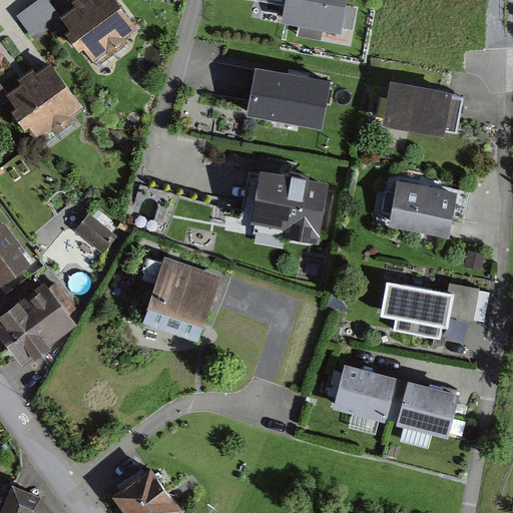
[(60,20),(46,0),(42,0),(32,8),(19,17),(35,40),(62,21),(60,20)]
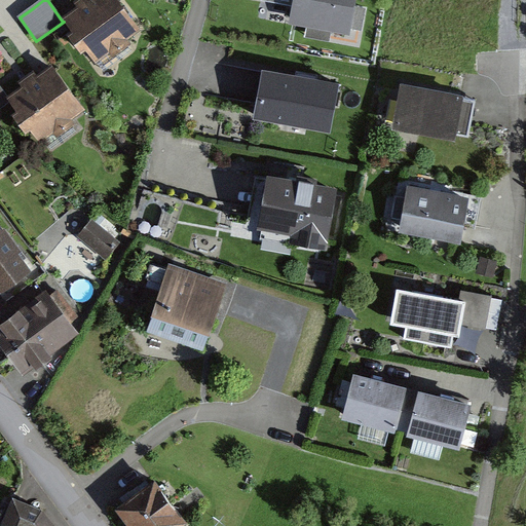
[(70,14),(62,21),(64,22),(97,65),(142,30),(118,0),(88,0),(88,1),(70,14)]
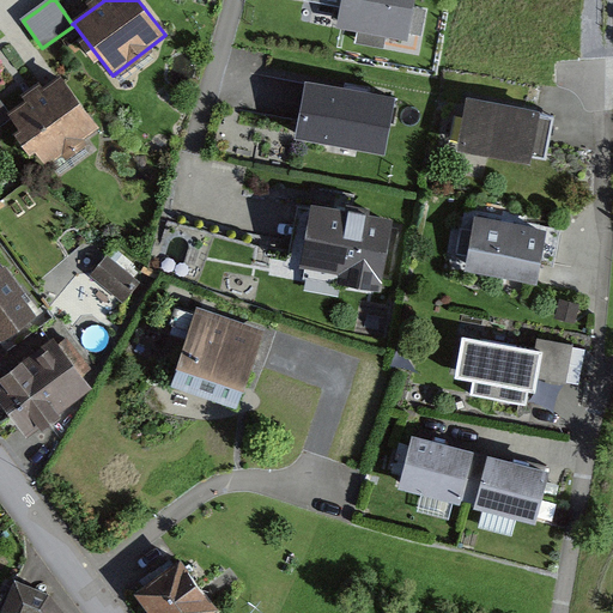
[(341,7),(337,28),(407,41),(414,0),(304,0),(304,1),(341,7)]
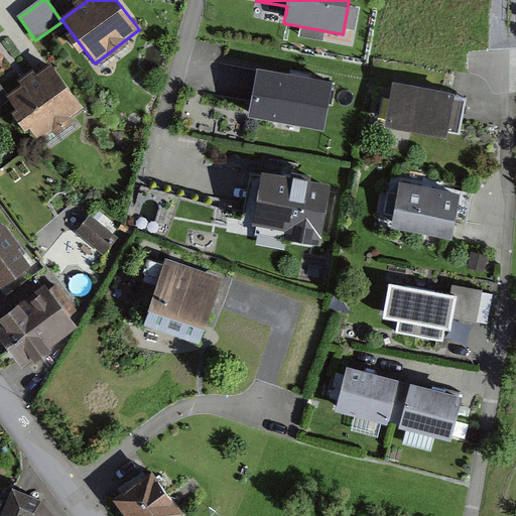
[(27,81),(7,96),(10,99),(39,138),(81,109),(48,66),(43,69),(27,81)]
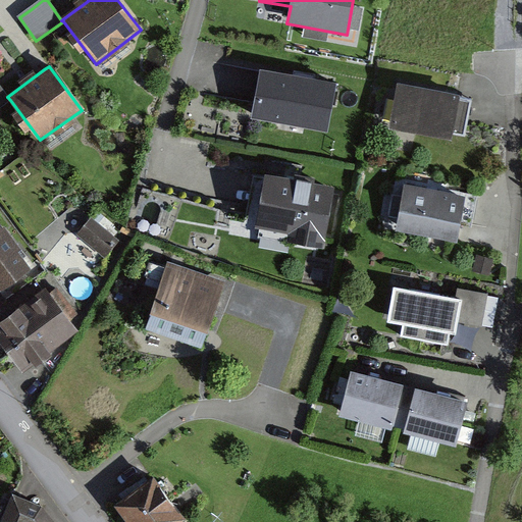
[(256,87),(250,118),(327,133),(336,82),(259,67),(256,87)]
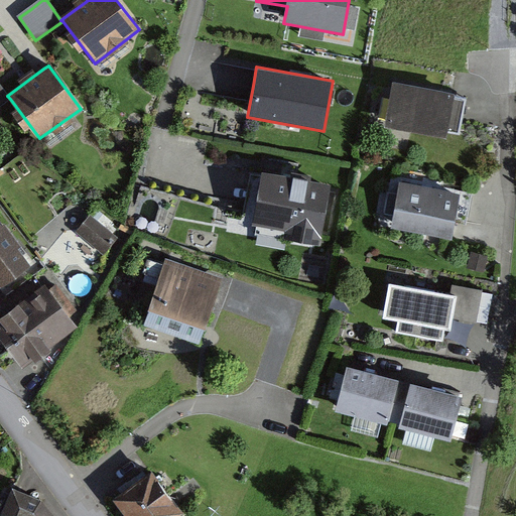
[(0,106),(10,99),(7,96),(0,86),(0,106)]
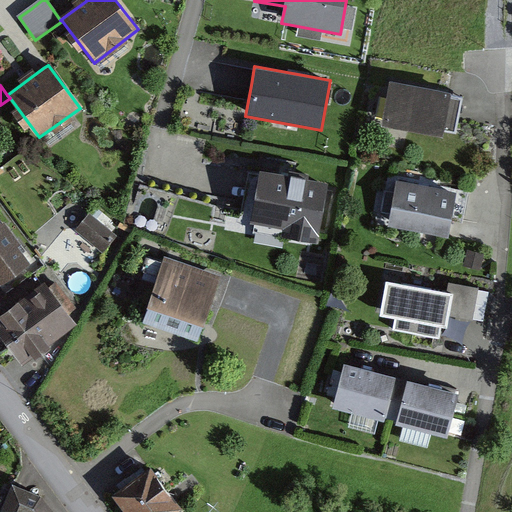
[(463,98),(390,85),(384,122),(456,135),(460,112),(463,98)]
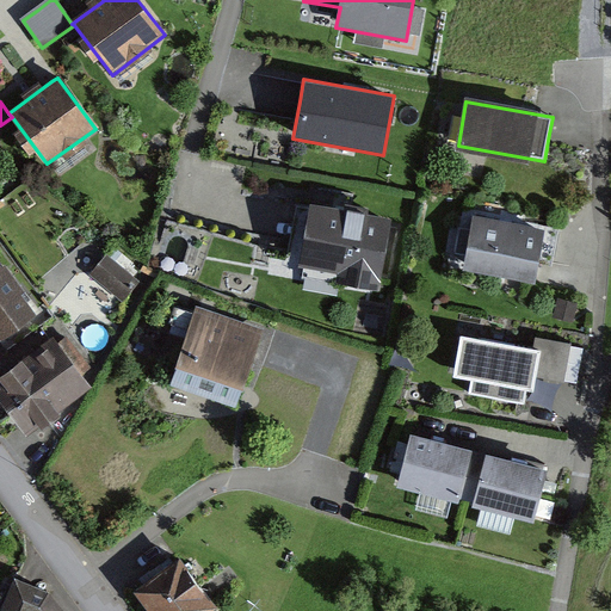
[(392,223),(300,207),(296,229),(290,264),(382,279),(392,223)]
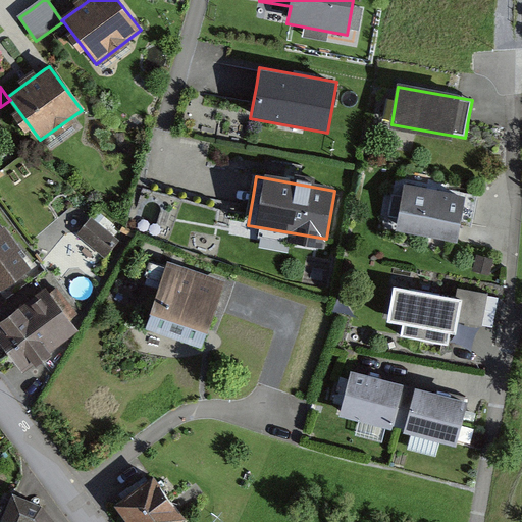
[(465,197),(405,185),(397,229),(457,242),(458,231),(465,197)]
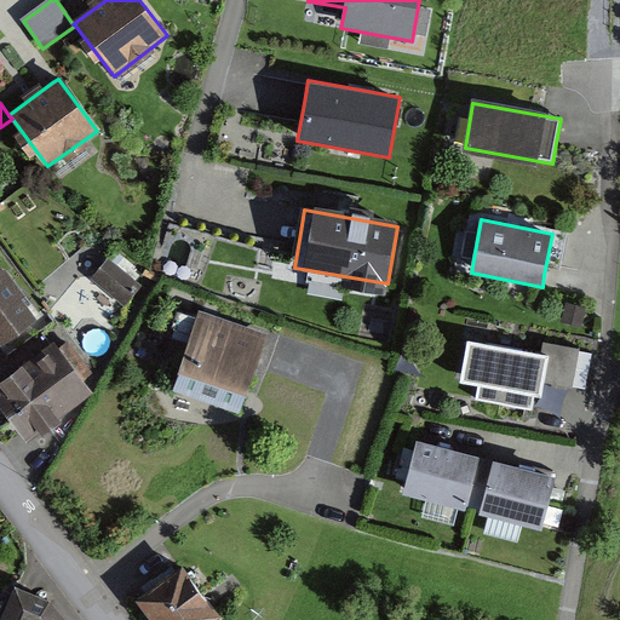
[(109,258),(91,279),(126,308),(143,287),(109,258)]
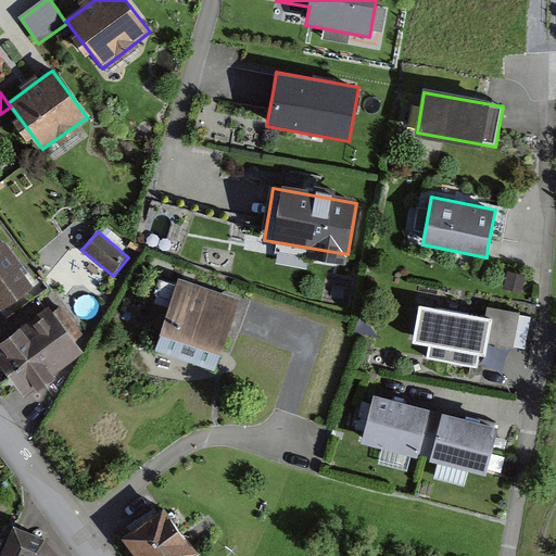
[(0,310),(2,312),(35,288),(0,241),(0,310)]
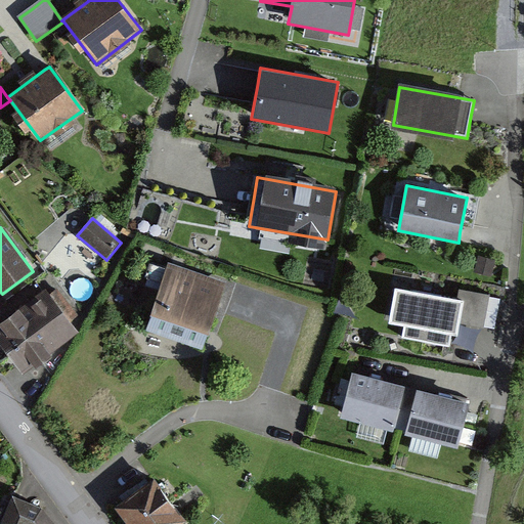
[(170,264),(149,324),(208,345),(228,284),(170,264)]
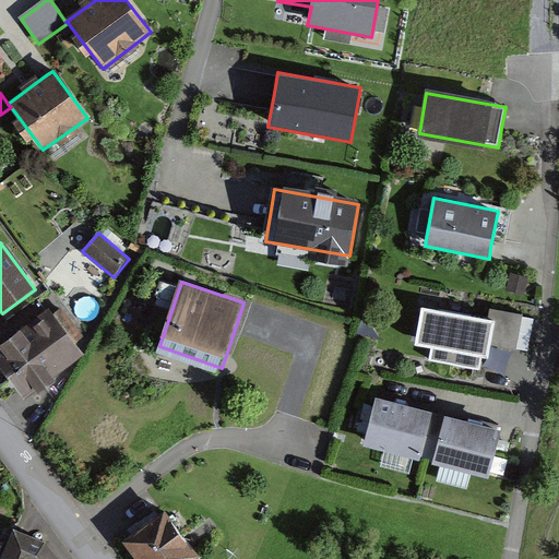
[(500,318),(423,300),(413,342),(430,345),(427,359),(480,371),(485,356),(491,358),(500,318)]
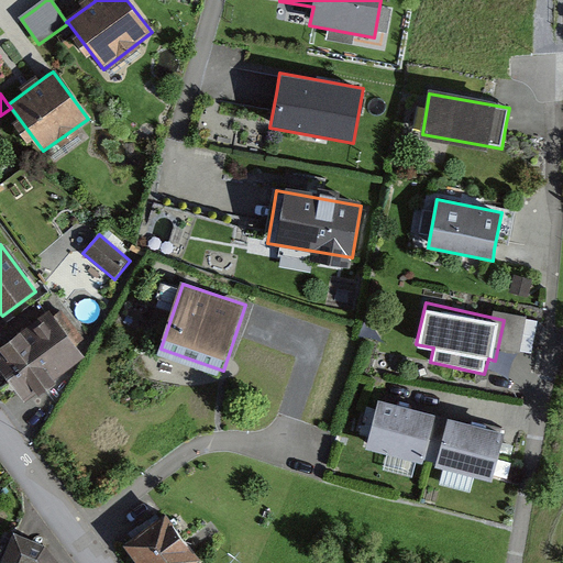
[(50,312),(0,349),(0,366),(26,401),(85,357),(50,312)]
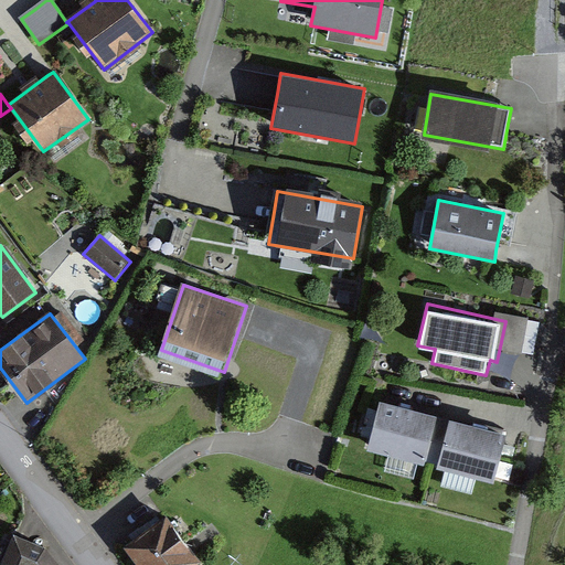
[(512,433),(381,396),(366,448),(498,483),(512,433)]
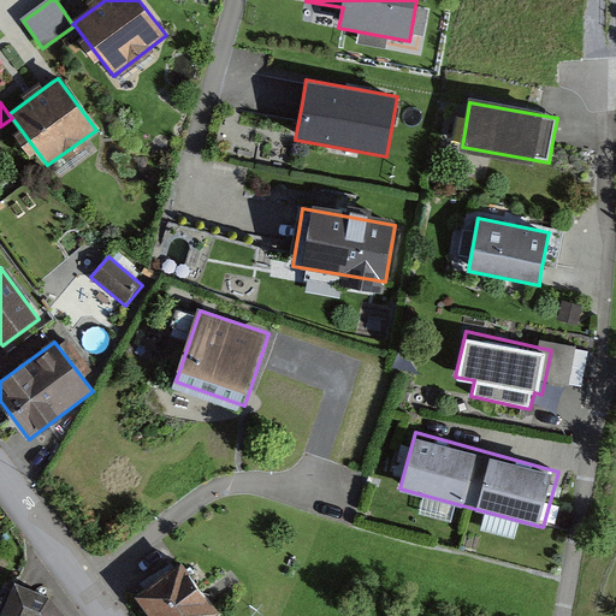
[(185,558),(136,596),(152,615),(214,615),(224,609),(185,558)]
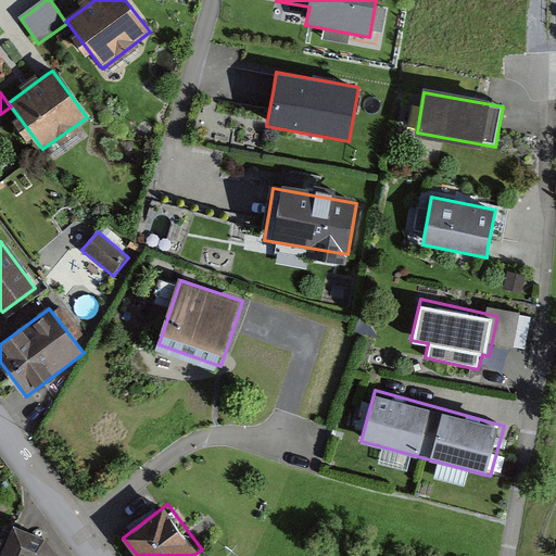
[(19,521),(3,555),(68,555),(48,531),(19,521)]
